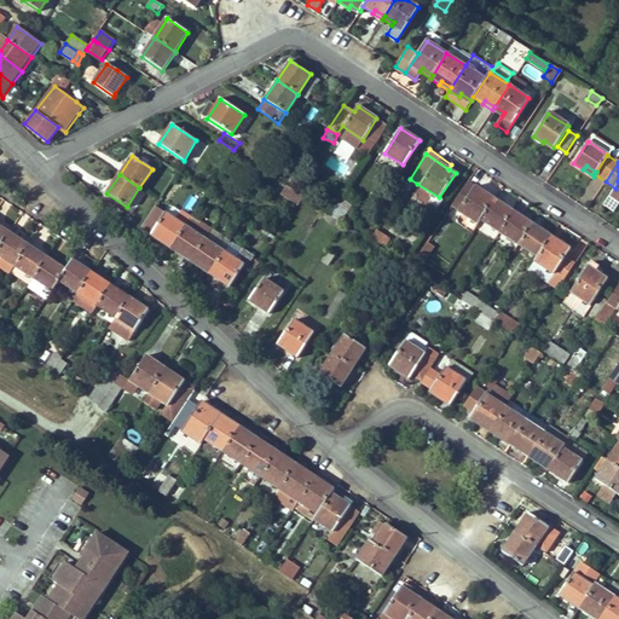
[(480,220),(495,198),(468,181),(453,204),(461,209),(458,212),(478,224),(480,220)]
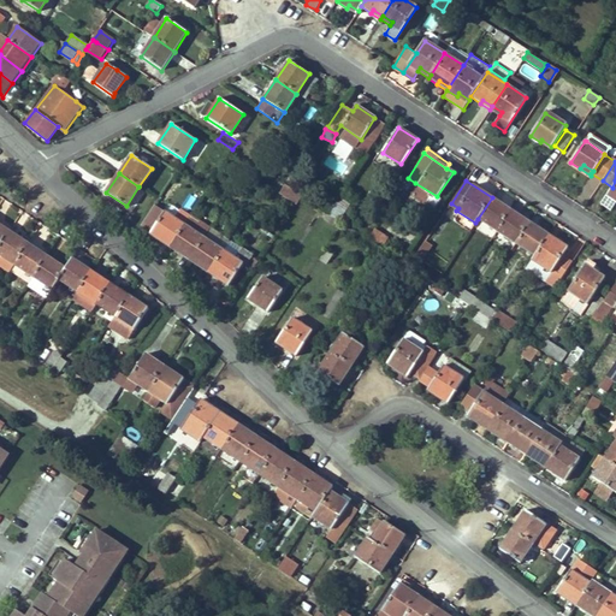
[(615,181),(612,188),(602,205),(611,211),(615,203),(615,181)]
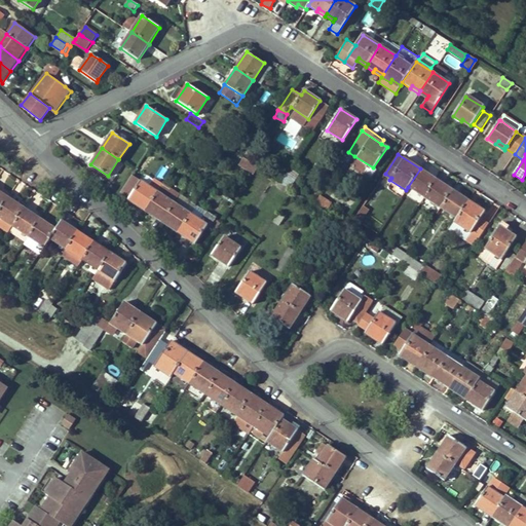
[(373,167),(354,156),(349,164),(367,177),(373,167)]
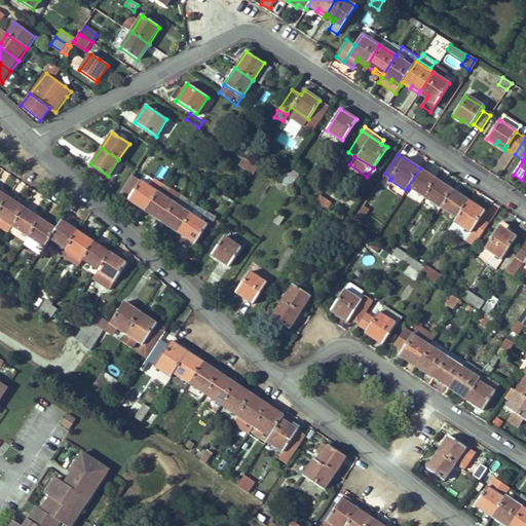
[(258,166),(247,159),(243,157),(239,164),(254,174),(258,166)]
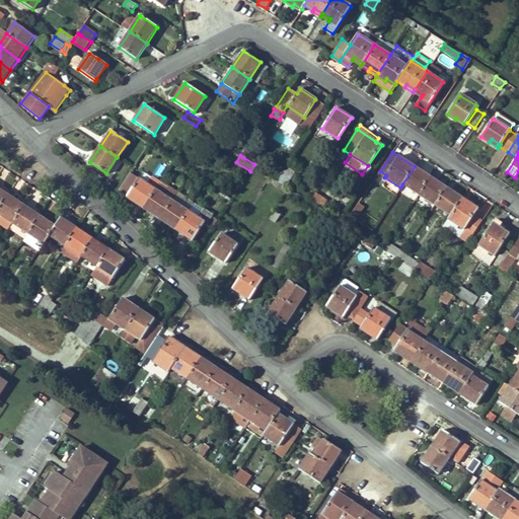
[(285,184),(293,171),(289,168),(291,165),(288,163),(286,166),(284,165),(276,178),(277,179),(280,181),(284,183),(285,184)]
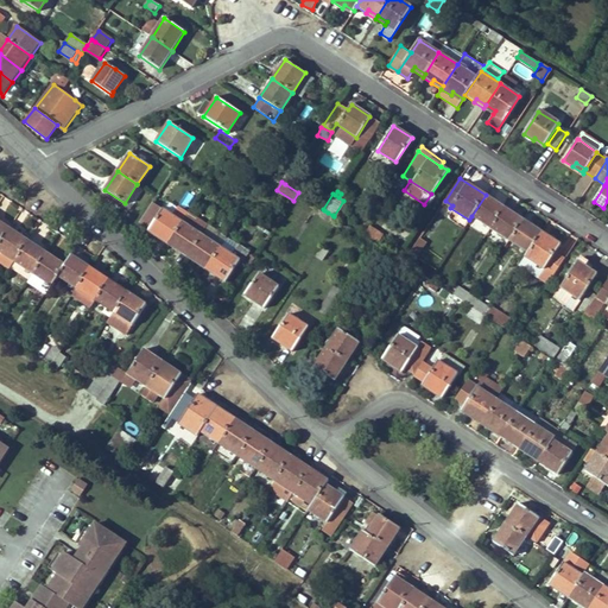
[(504,207),(486,195),(472,216),(491,228),(504,207)]
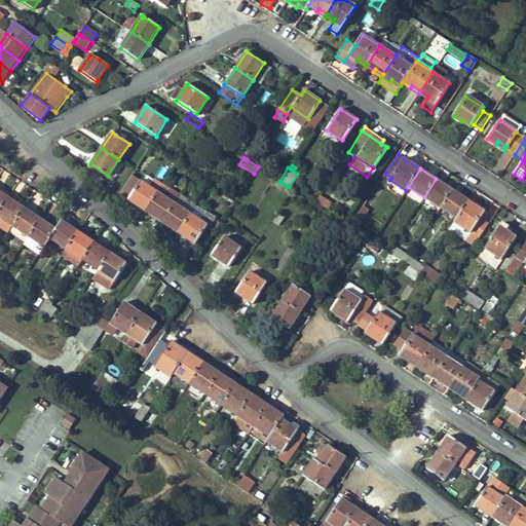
[(441,208),(452,189),(436,179),(424,197),(441,208)]
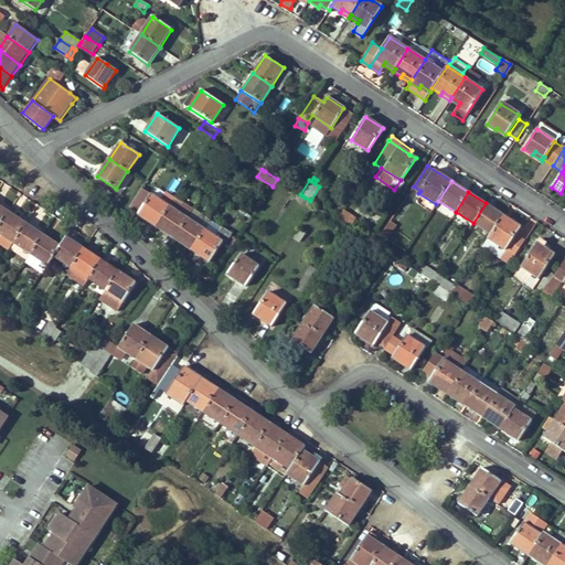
[(172,200),(173,199),(171,196),(166,204),(151,194),(137,214),(147,221),(149,216),(158,223),(169,205),(172,200)]
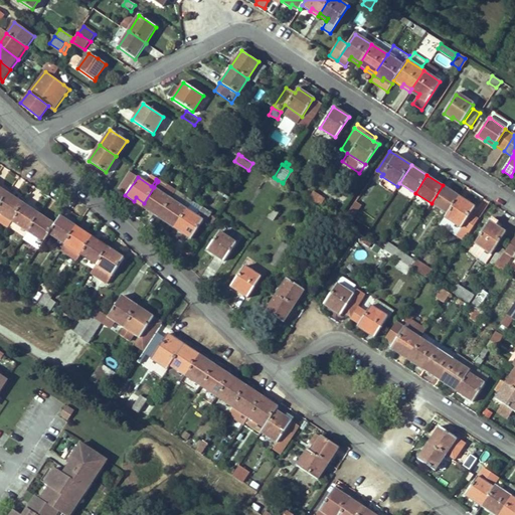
[(279,187),(282,182),(278,180),(275,178),(272,183),(279,187)]
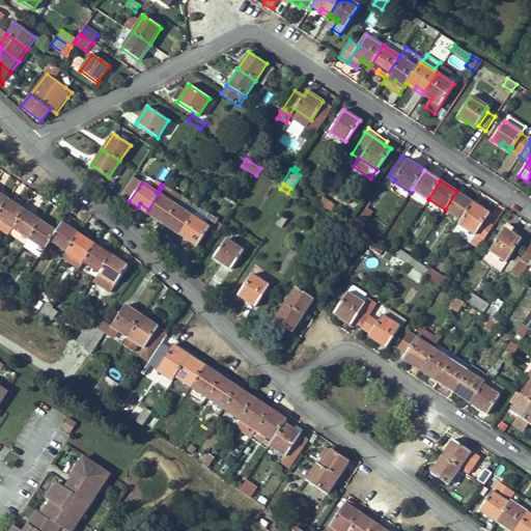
[(162,188),(159,193),(171,201),(174,196),(162,188)]
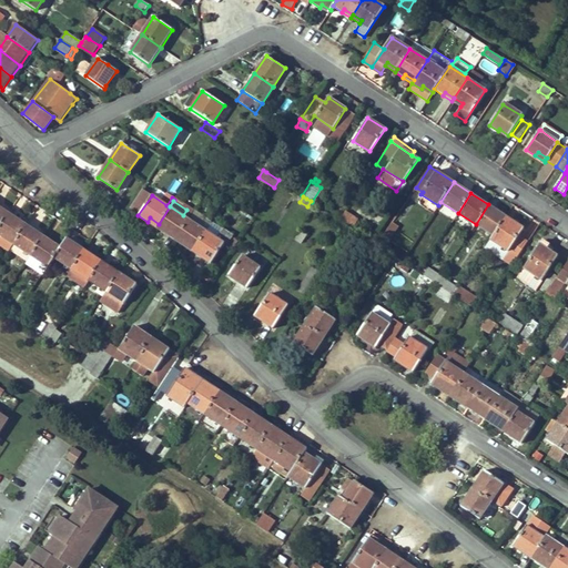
[(493,235),(505,216),(488,204),(476,224),(493,235)]
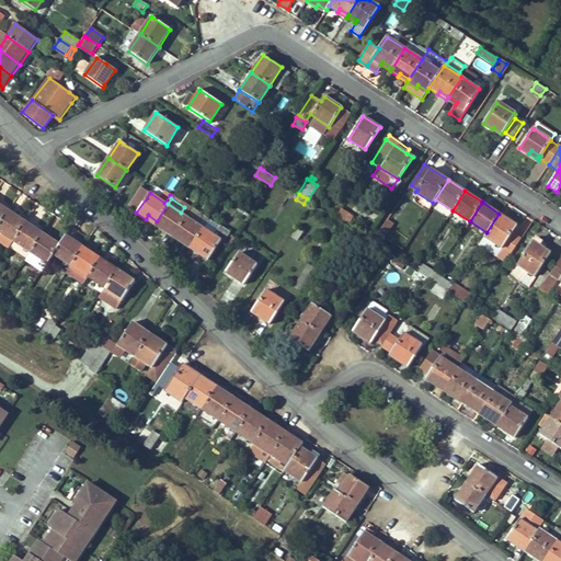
[(185,216),(189,210),(184,207),(181,213),(168,204),(157,221),(153,225),(163,231),(165,227),(174,232),(185,216)]
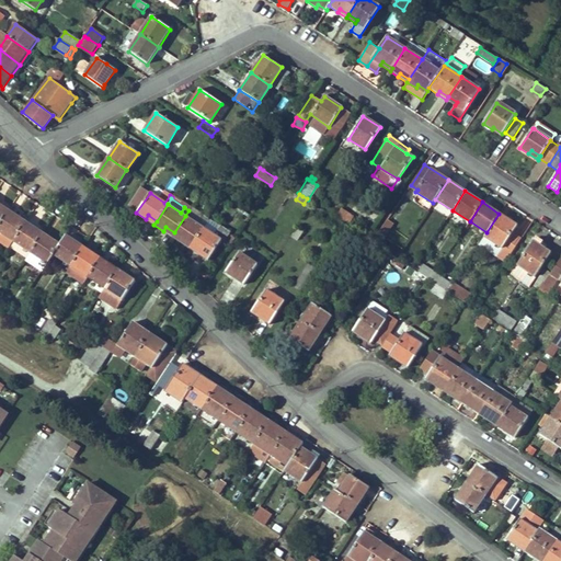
[(352,218),(348,216),(350,214),(341,208),(335,217),(347,226),(352,218)]
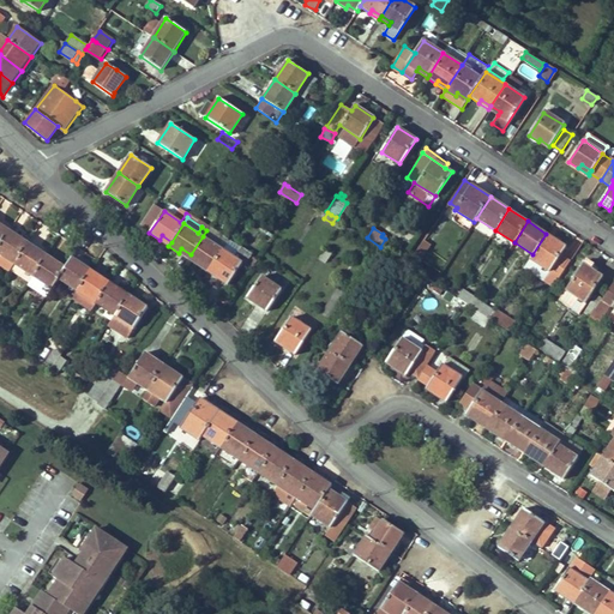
[(14,264),(28,242),(8,230),(0,244),(0,253),(4,257),(0,262),(0,264),(10,271),(10,270),(14,264)]
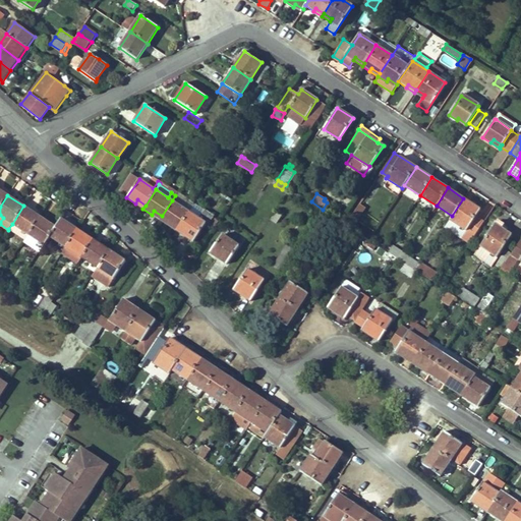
[(484,221),(475,215),(479,209),(463,198),(452,216),(445,227),(461,238),(466,231),(474,236),(484,221)]
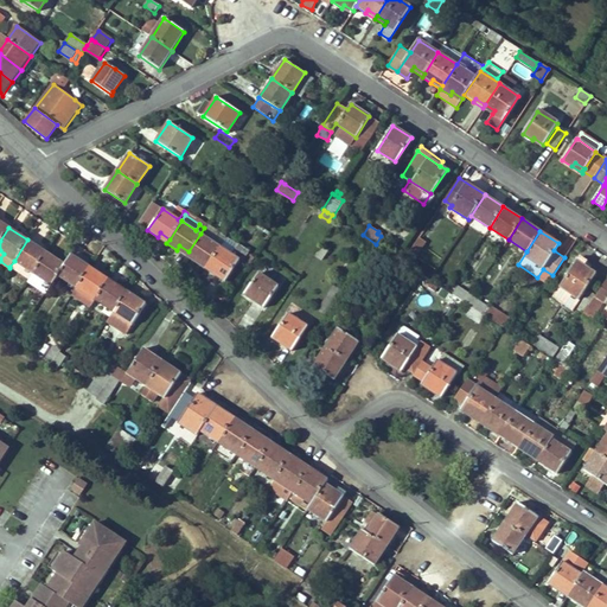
[(170,240),(160,232),(158,237),(166,243),(170,240)]
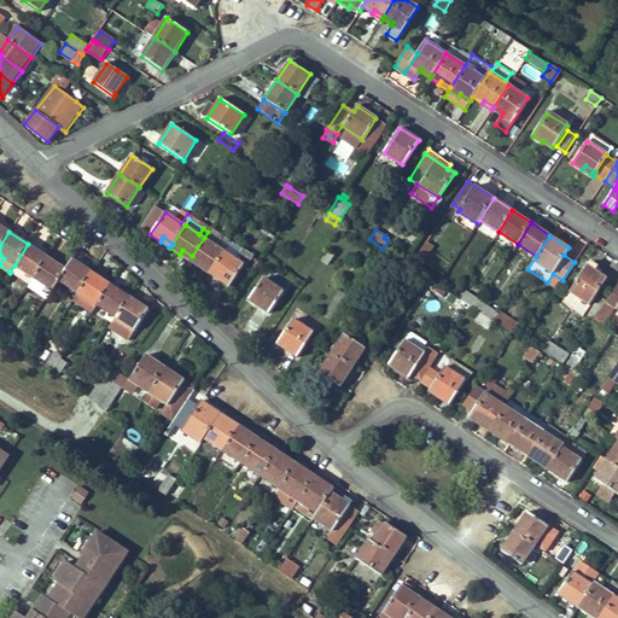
[(204,238),(192,256),(190,261),(199,267),(202,263),(211,269),(223,251),(204,238)]
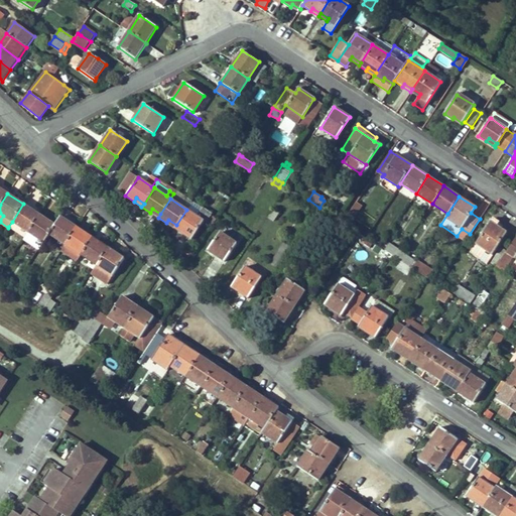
[(357,202),(349,215),(354,218),(362,206),(357,202)]
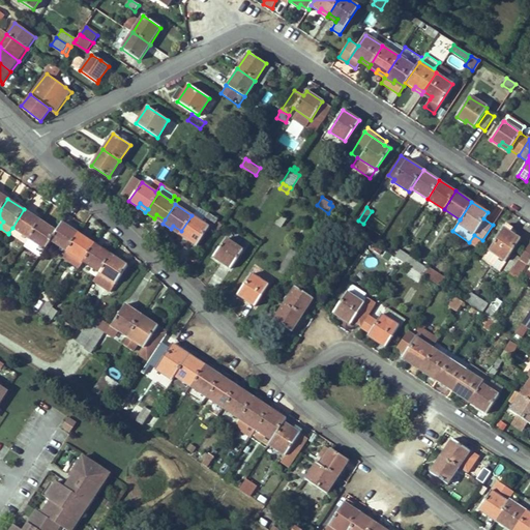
[(28,238),(40,221),(24,209),(12,228),(28,238)]
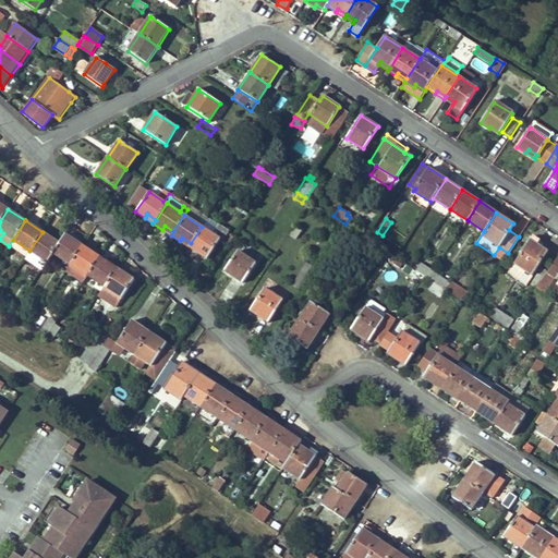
[(222,241),(229,231),(219,223),(213,233),(202,227),(191,243),(189,246),(198,253),(201,249),(209,255),(219,239),(222,241)]
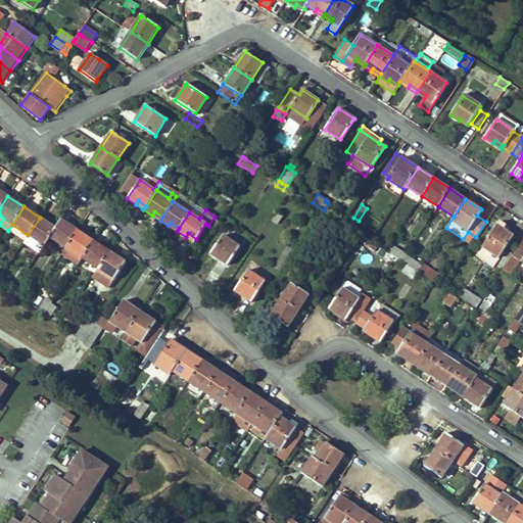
[(160,221),(162,217),(154,211),(152,216),(160,221)]
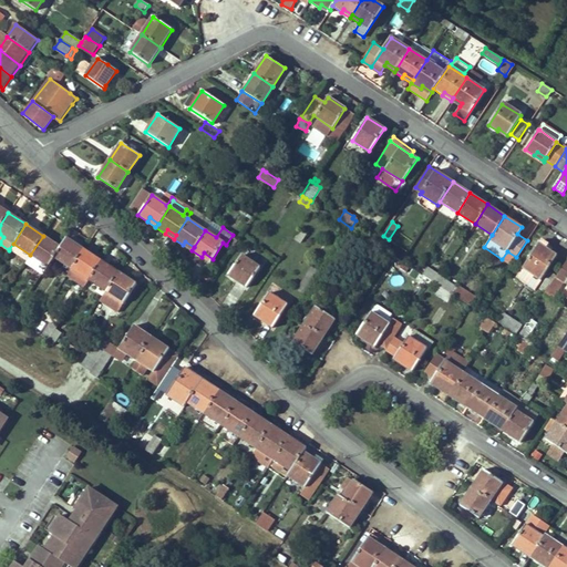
[(300,241),(306,234),(300,229),(295,238),(300,241)]
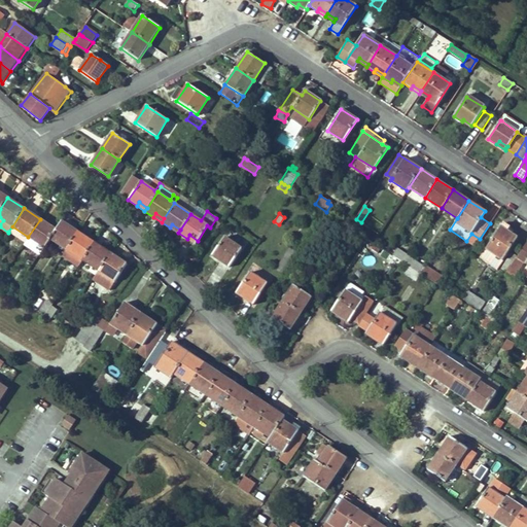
[(50,239),(57,230),(40,219),(28,237),(44,247),(50,239)]
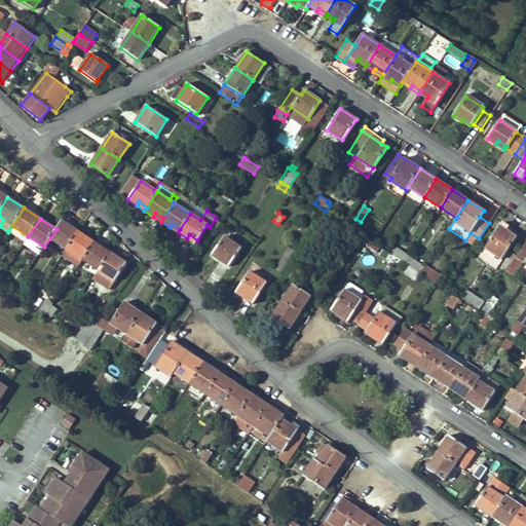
[(66,249),(77,231),(62,221),(57,229),(50,238),(66,249)]
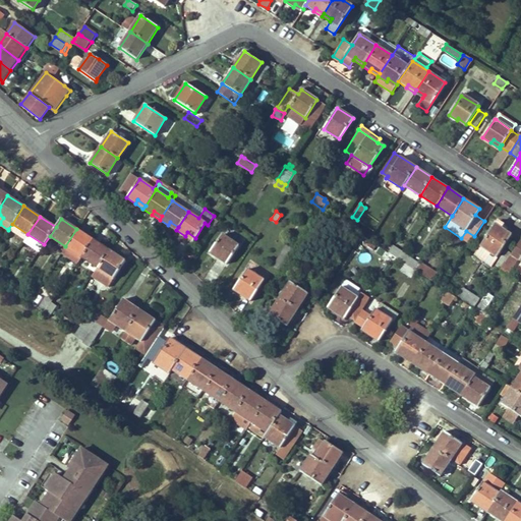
[(496,256),(510,234),(505,231),(508,227),(497,221),(480,246),(479,245),(474,253),(491,266),(497,257),(496,256)]
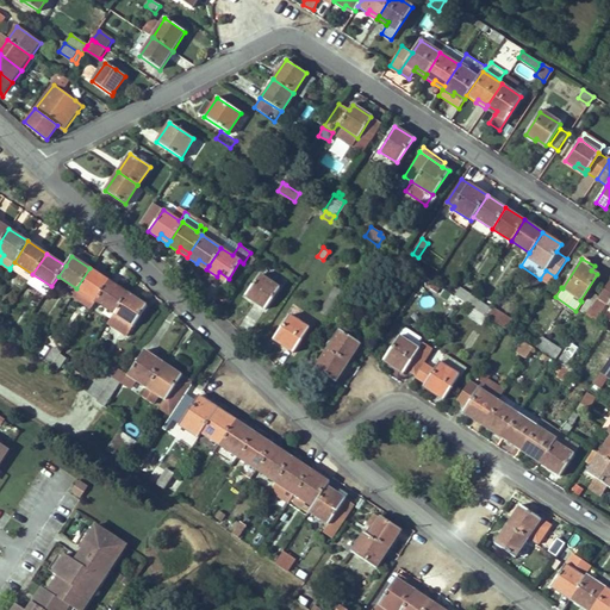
[(209,266),(199,260),(197,263),(206,269),(209,266)]
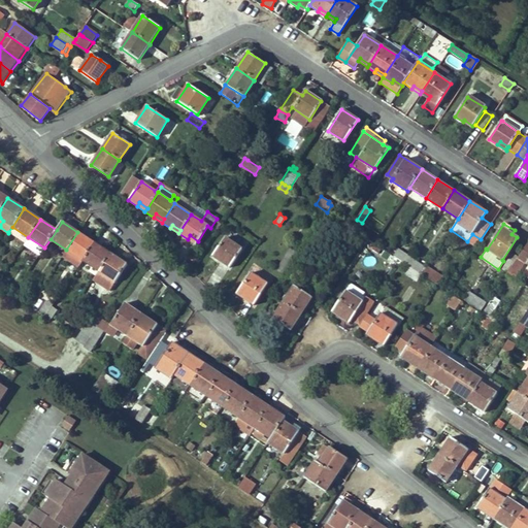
[(12,227),(8,232),(25,242),(28,237),(12,227)]
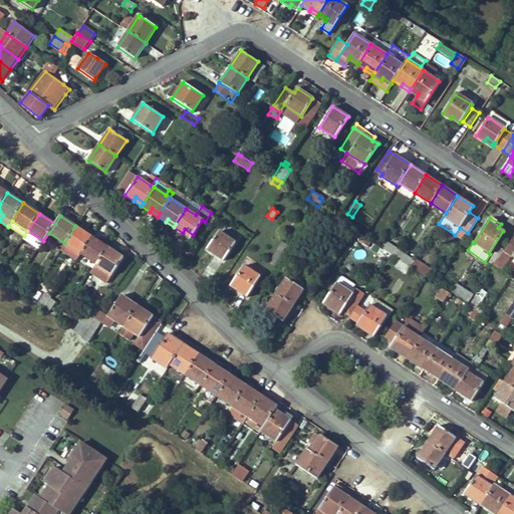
[(80,253),(91,236),(75,226),(64,243),(71,247),(67,254),(76,260),(80,253)]
